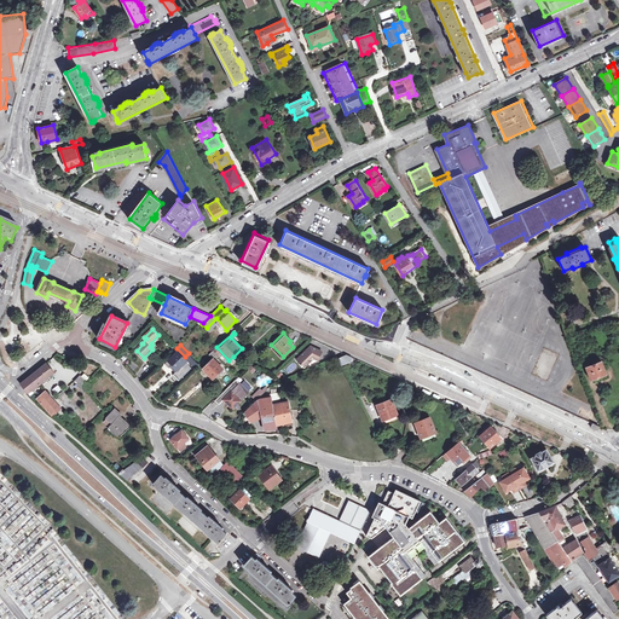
[(322,352),(310,346),(296,360),(301,365),(306,364),(313,358),(318,360),(322,352)]
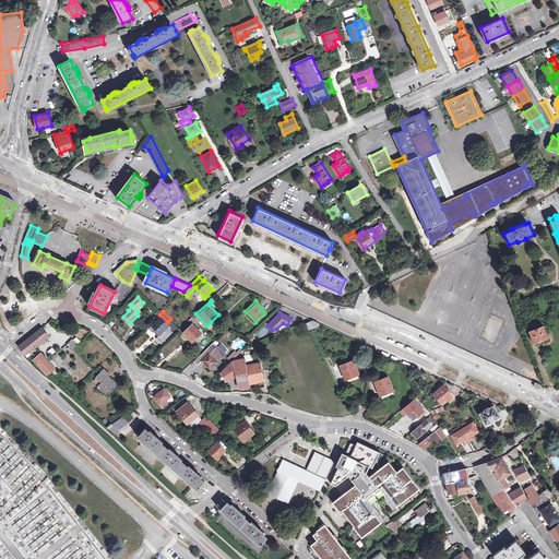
[(204,328),(206,325),(195,313),(193,317),(198,321),(204,328)]
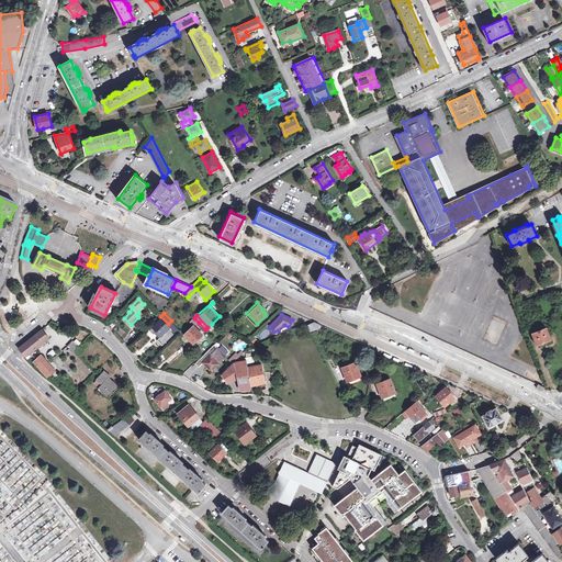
[(221,315),(220,316),(212,324),(214,326),(223,317),(221,315)]
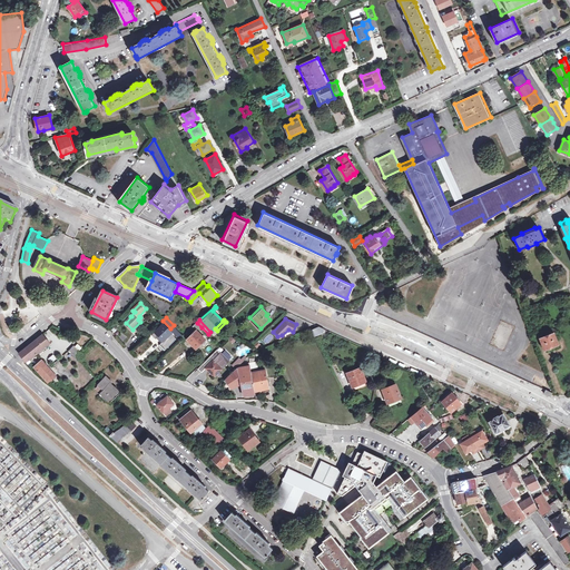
[(155,338),(157,336),(163,342),(159,345),(165,351),(176,340),(170,334),(172,333),(164,324),(151,335),(155,338)]
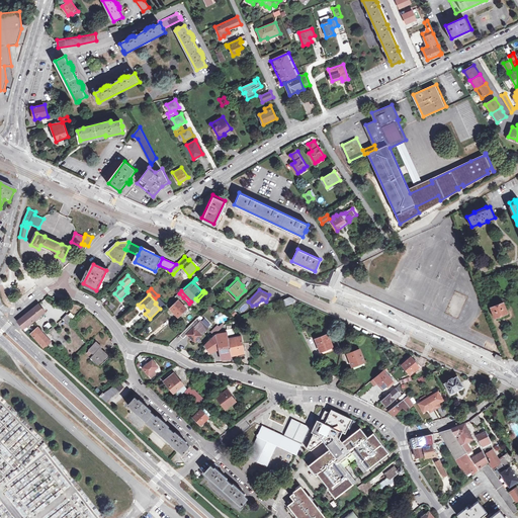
[(292,303),(294,298),(292,297),(290,296),(286,298),(281,300),(284,307),(292,303)]
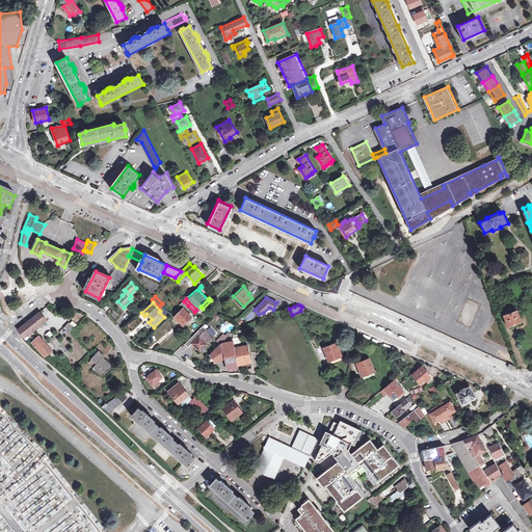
[(516,308),(510,311),(511,313),(505,315),(508,326),(522,321),(516,308)]
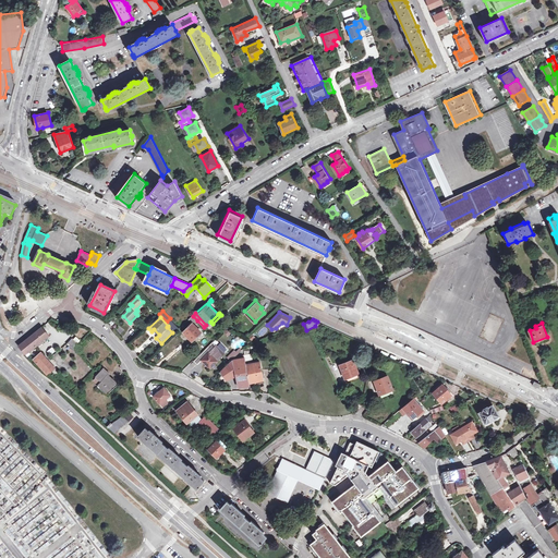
[(202,332),(193,324),(183,332),(192,341),(202,332)]
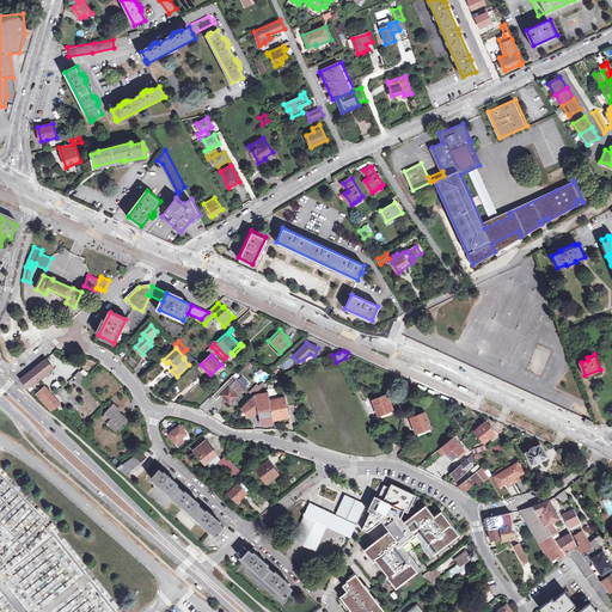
[(20,379),(29,389),(30,387),(54,368),(47,360),(31,371),(20,379)]
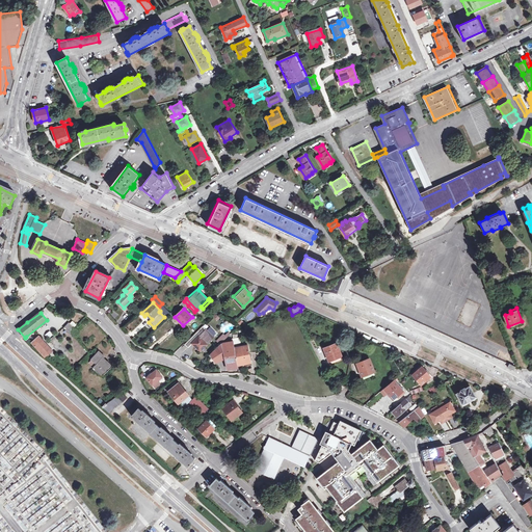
[(73,327),(70,323),(64,328),(71,336),(73,334),(75,337),(79,333),(73,327)]
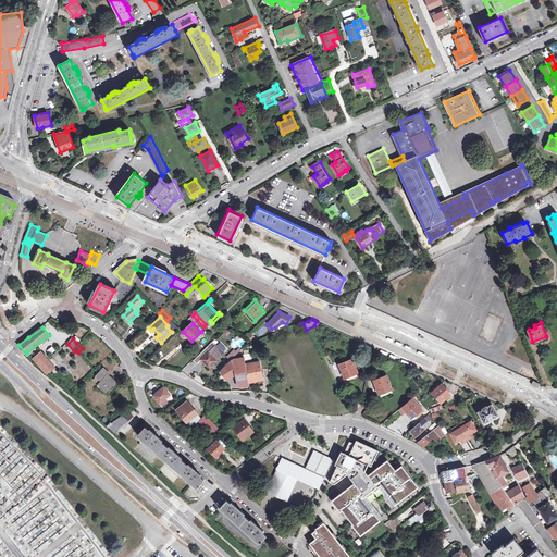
[(224,353),(215,344),(215,345),(212,342),(193,360),(197,363),(201,359),(209,368),(224,353)]
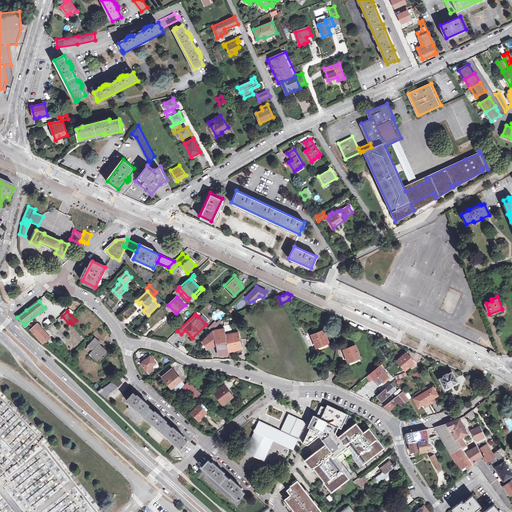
[(214,322),(209,327),(212,330),(218,325),(214,322)]
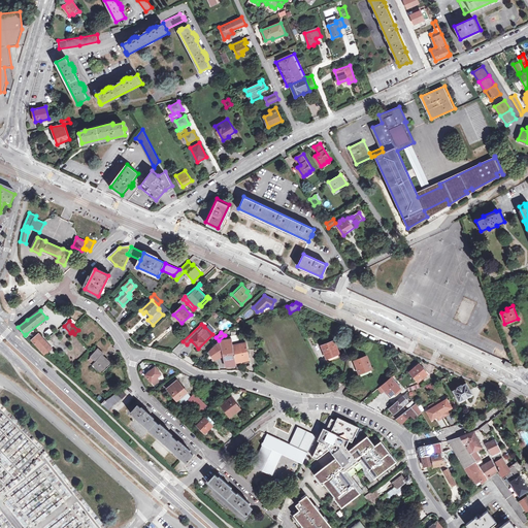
[(47,354),(50,352),(53,355),(56,352),(39,334),(32,340),(46,355),(47,354)]
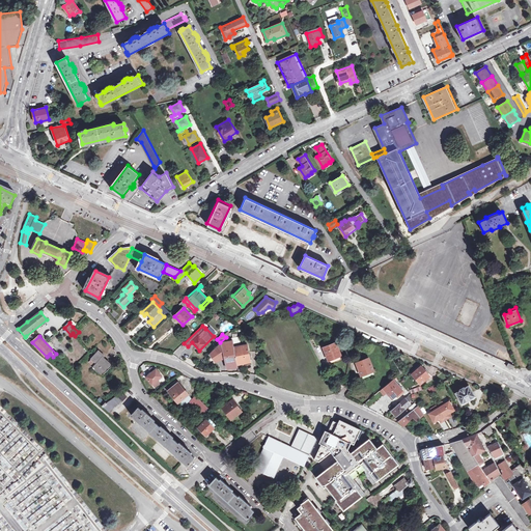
[(233,341),(221,343),(224,358),(227,369),(239,367),(238,365),(251,362),(248,345),(240,346),(234,347),(233,341)]
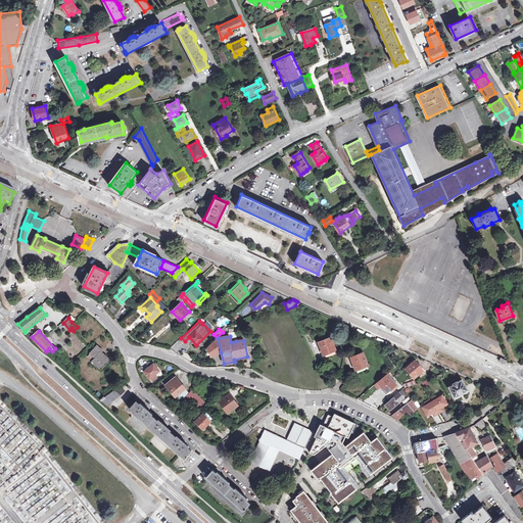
[(221,352),(218,338),(216,338),(206,347),(211,357),(221,352)]
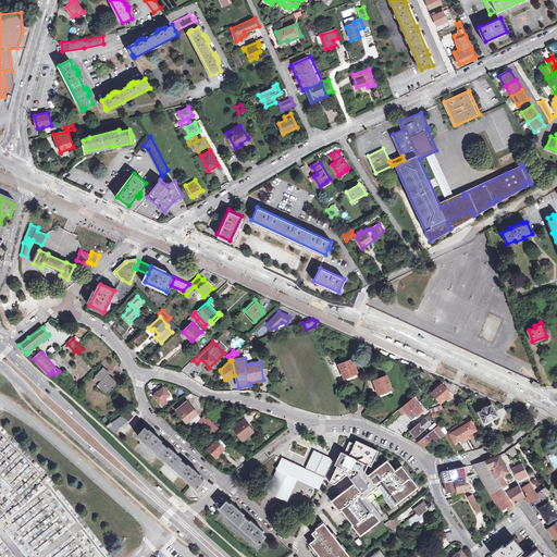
[(357,372),(353,360),(339,364),(345,378),(357,372)]
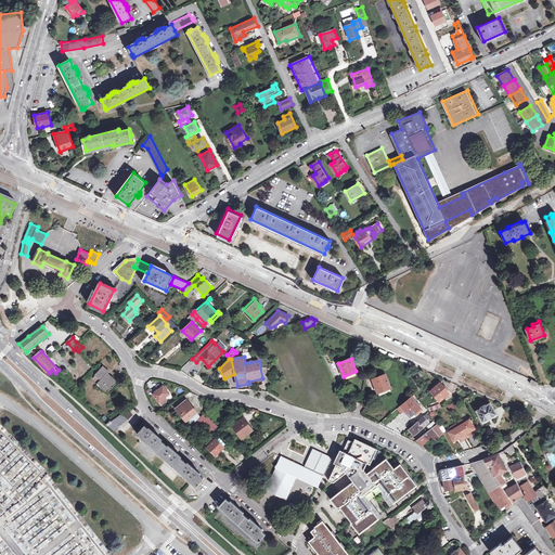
[(104,366),(97,375),(102,381),(99,383),(105,389),(104,391),(106,392),(117,383),(107,373),(110,372),(104,366)]
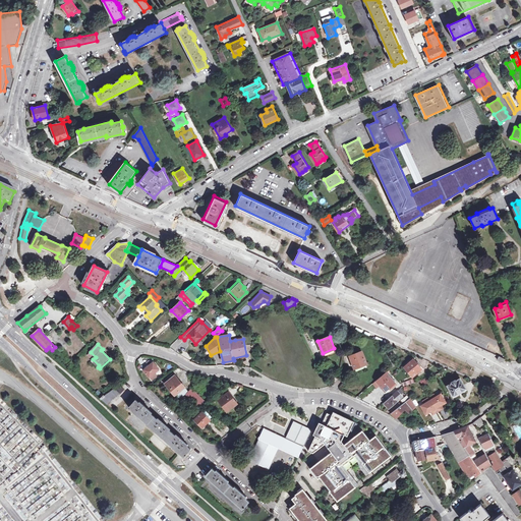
[(355,367),(366,363),(362,351),(350,356),(355,367)]
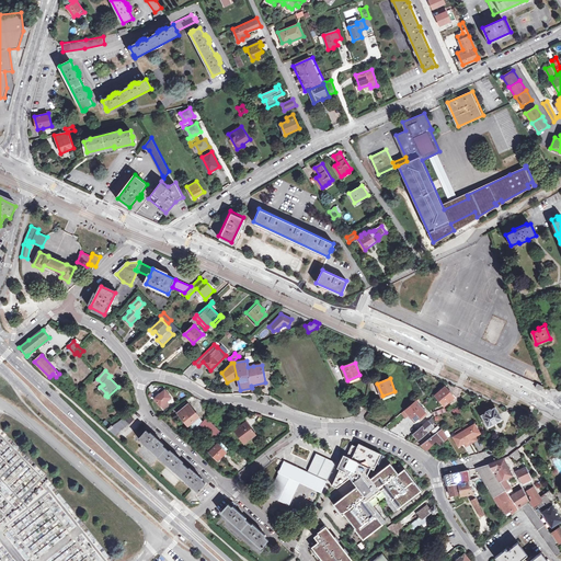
[(435,395),(445,405),(454,397),(445,386),(435,395)]
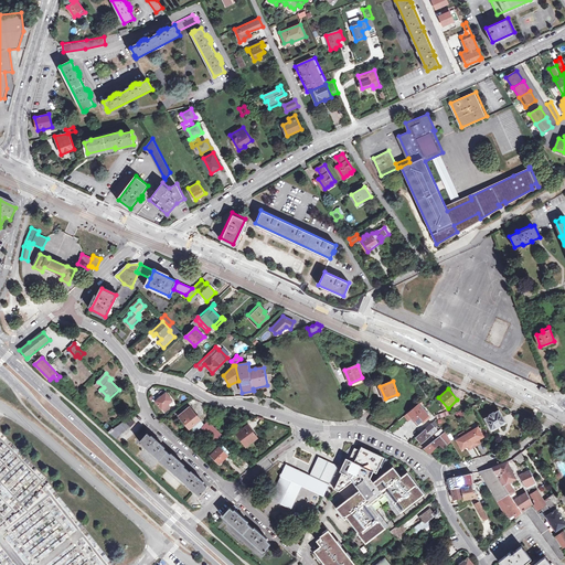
[(166,406),(172,401),(166,392),(161,391),(158,394),(161,397),(156,402),(163,412),(168,408),(166,406)]
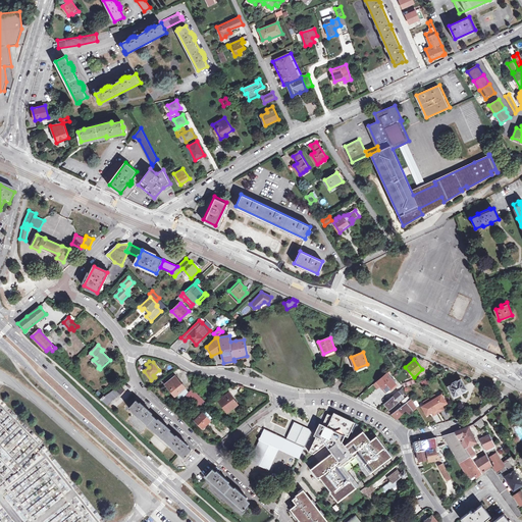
[(385,393),(396,383),(386,372),(376,381),(385,393)]
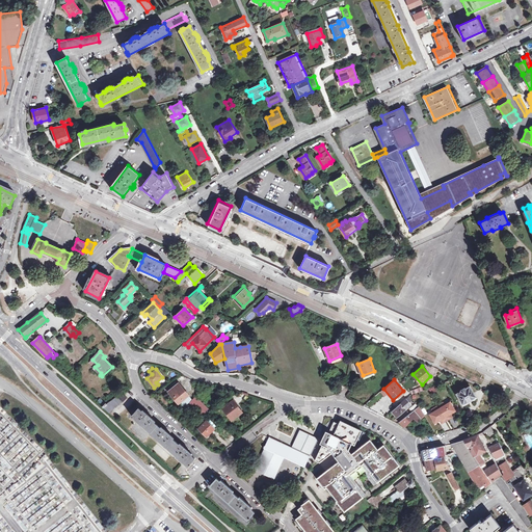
[(179,402),(188,395),(179,382),(168,392),(178,403),(179,402)]
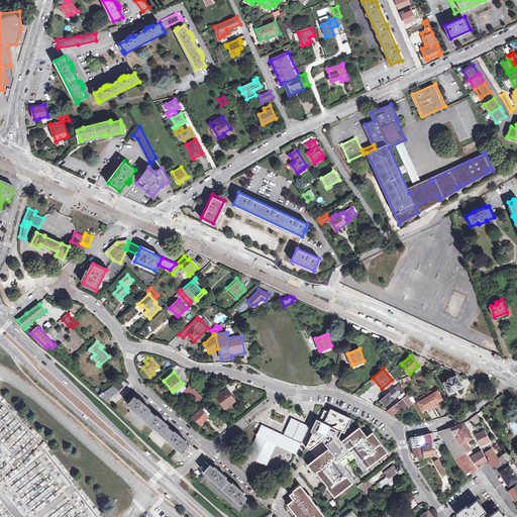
[(450,393),(452,395),(463,388),(462,387),(463,386),(456,375),(452,378),(451,377),(448,379),(448,380),(444,382),(450,393)]
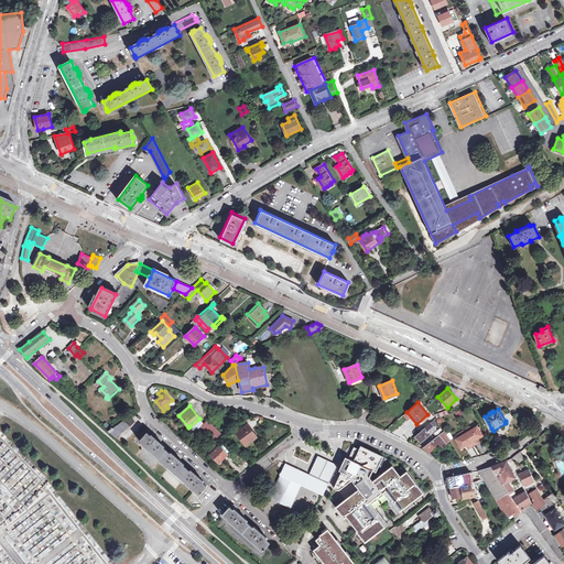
[(230,420),(235,425),(243,419),(239,413),(230,420)]
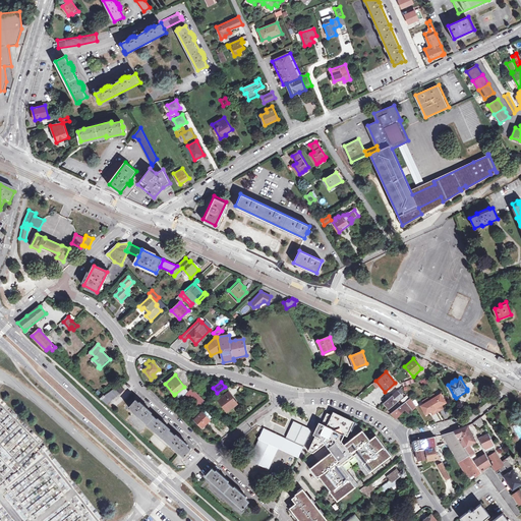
[(119,385),(115,388),(121,393),(124,389),(119,385)]
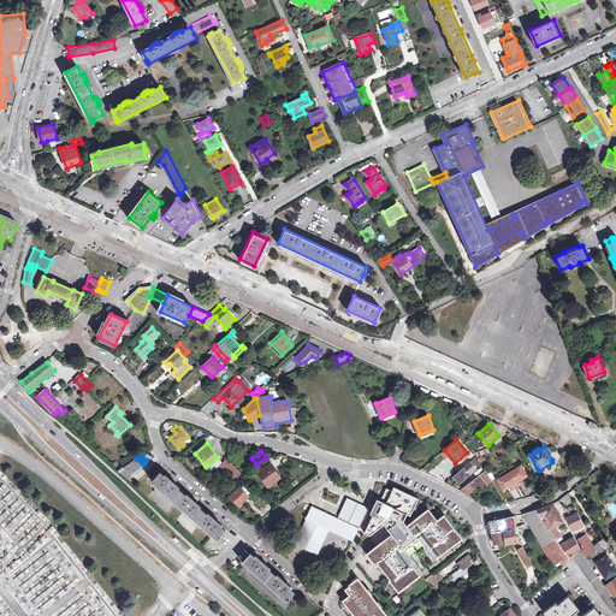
[(221,462),(218,457),(207,466),(212,472),(218,467),(221,462)]
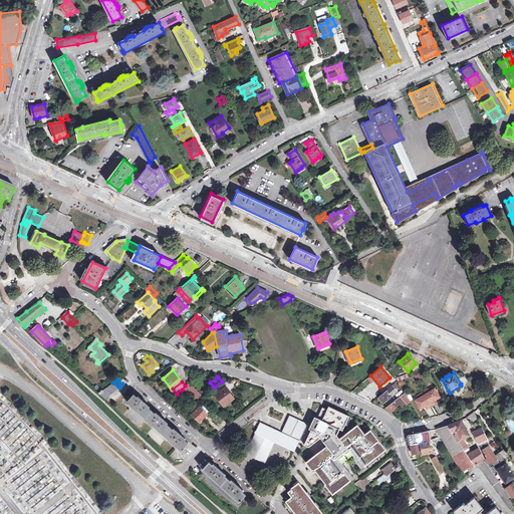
[(119,388),(113,382),(99,394),(105,399),(108,396),(109,396),(111,394),(112,394),(114,391),(115,391),(118,389),(119,388)]
